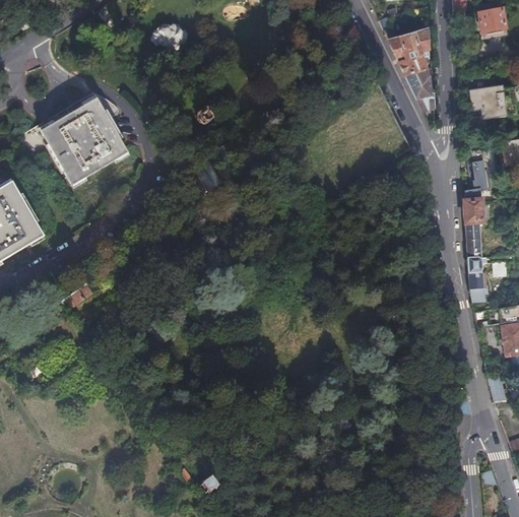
[(450,0),(451,8),(463,6),(462,0),(450,0)]
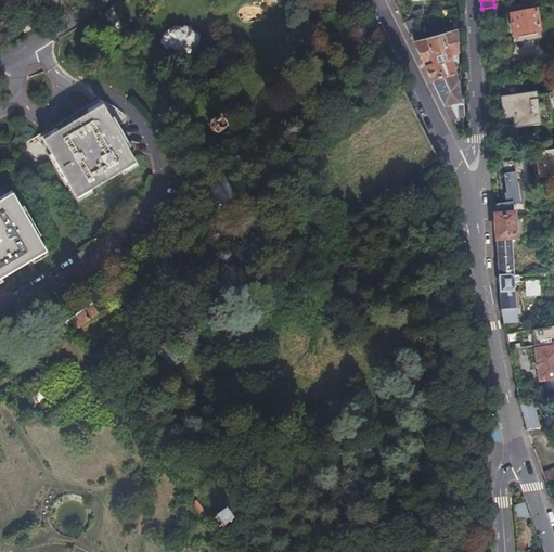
[(532,9),(531,2),(531,1),(507,4),(507,8),(512,34),(514,34),(515,40),(537,36),(536,29),(538,29),(535,9),(532,9)]
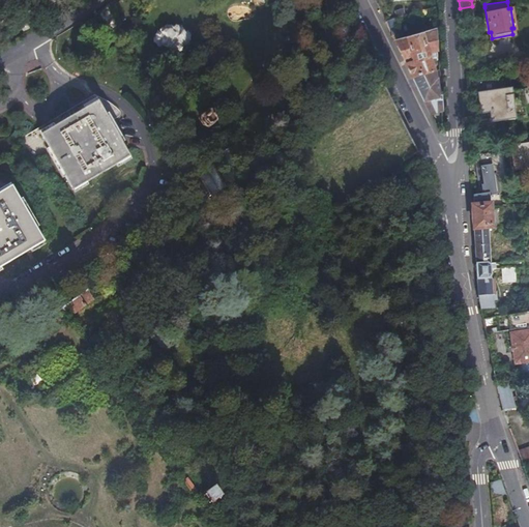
[(106,3),(94,10),(107,30),(117,23),(106,3)]
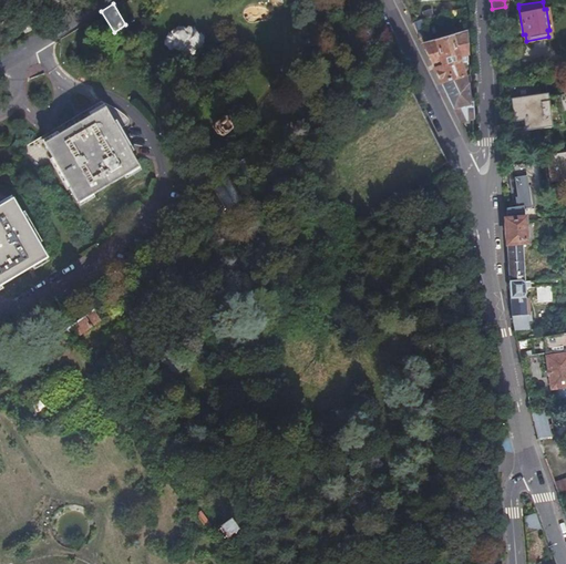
[(32,12),(19,20),(28,34),(41,27),(32,12)]
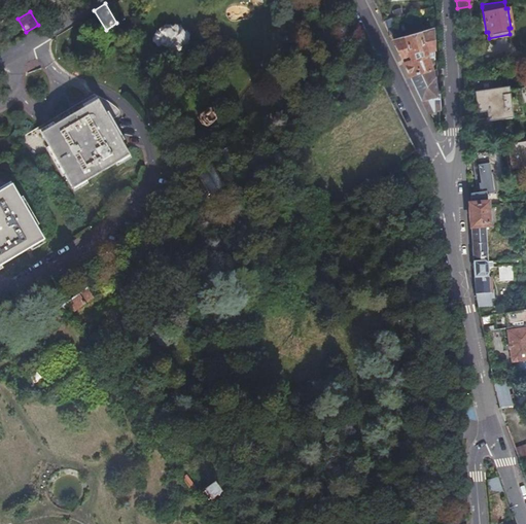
[(186,33),(176,23),(165,24),(160,29),(149,37),(163,45),(175,50),(184,43),(186,33)]
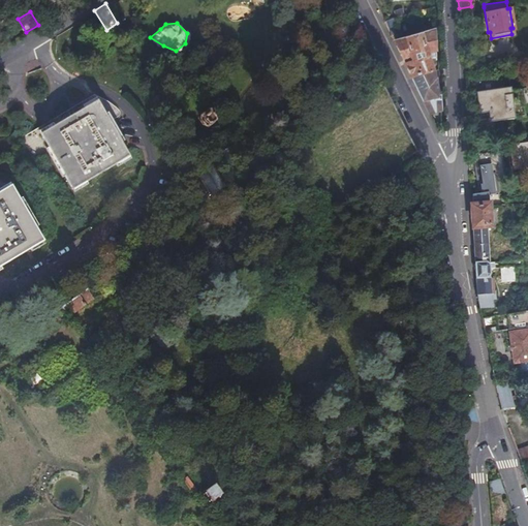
[(417,37),(395,43),(403,60),(410,75),(430,70),(430,62),(433,61),(431,33),(428,34),(428,30),(416,33),(417,37)]
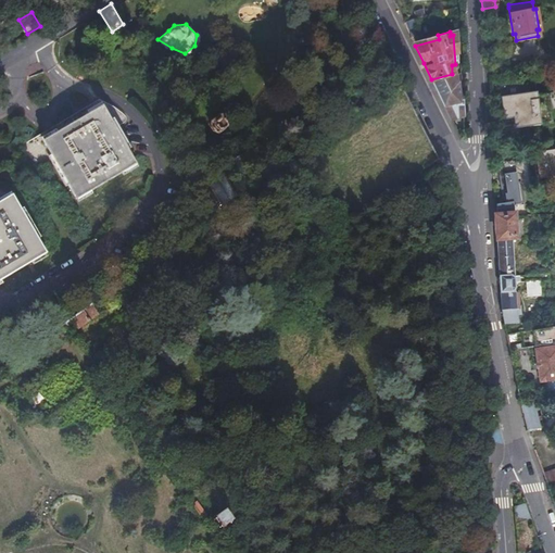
[(459,101),(457,73),(452,74),(431,79),(441,99),(452,120),(463,116),(462,100),(459,101)]
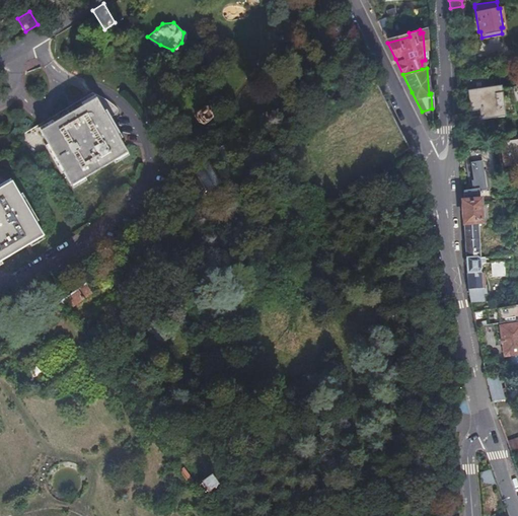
[(486,77),(464,81),(472,130),(491,127),(489,115),(496,114),(497,123),(504,122),(504,119),(517,116),(517,113),(516,102),(517,102),(517,76),(512,77),(513,83),(488,87),(486,77)]
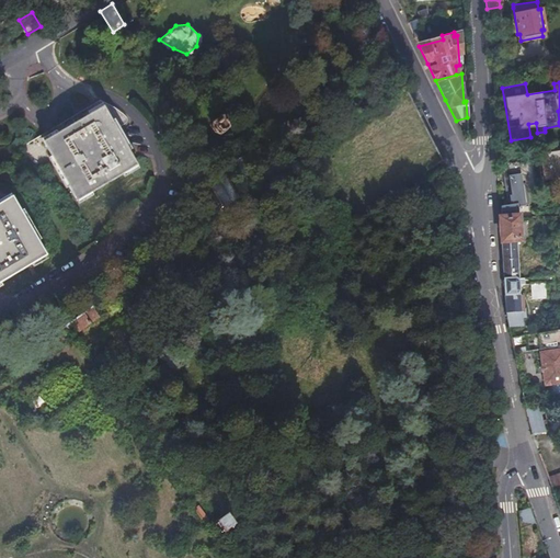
[(100,107),(41,143),(75,200),(135,164),(100,107)]
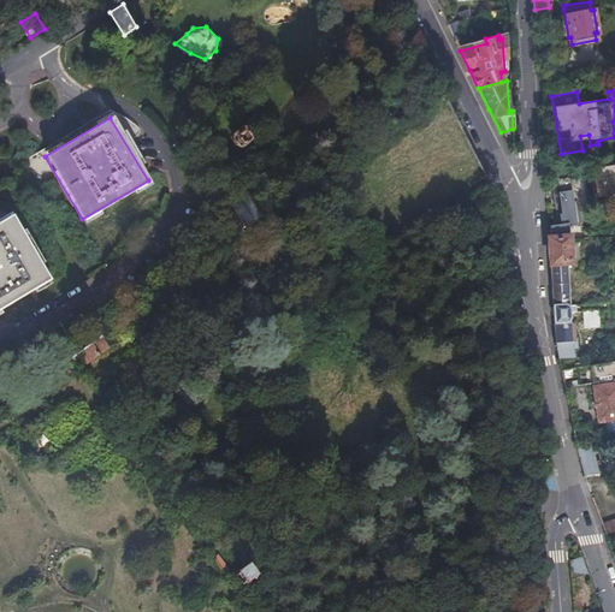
[(249,124),(240,122),(231,129),(231,138),(237,143),(247,140),(250,134),(249,124)]
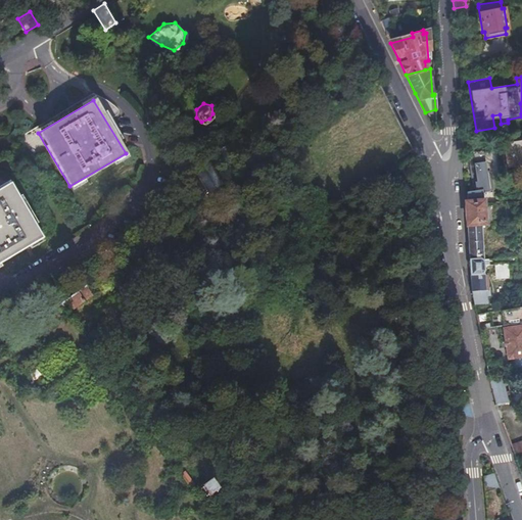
[(521,139),(505,141),(507,162),(521,159),(521,139)]
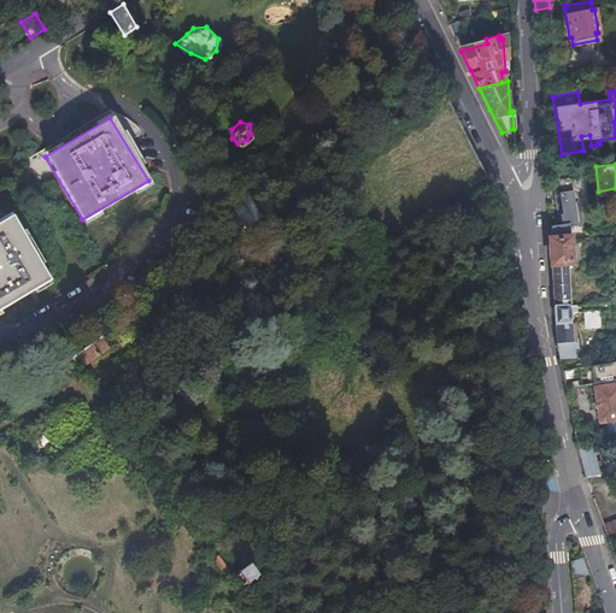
[(578,208),(588,207),(584,177),(578,177),(578,178),(573,180),(573,183),(570,183),(569,178),(553,181),(553,184),(551,186),(555,208),(562,207),(562,213),(559,213),(562,224),(580,222),(578,208)]
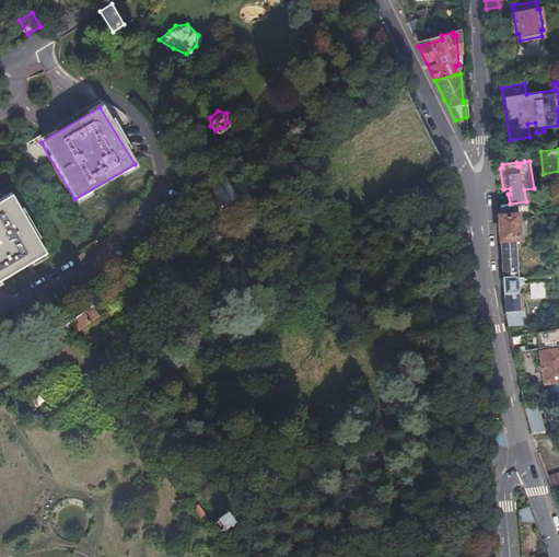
[(222,209),(236,199),(221,175),(207,185),(222,209)]
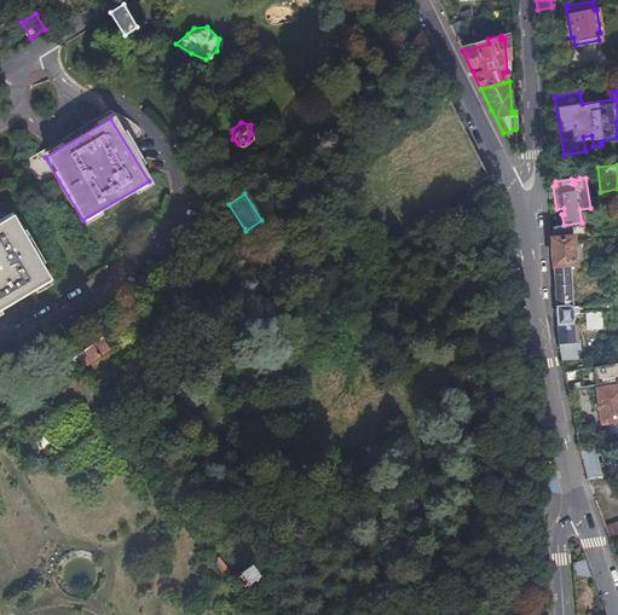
[(10,216),(0,221),(0,308),(48,280),(10,216)]
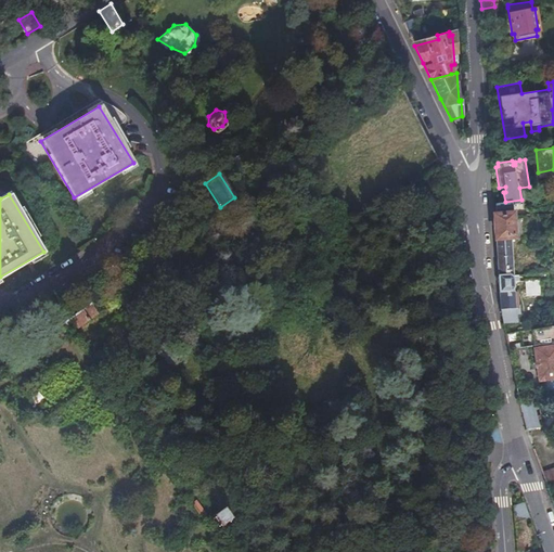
[(513,236),(512,213),(493,214),(494,226),(495,238),(511,236),(513,236)]
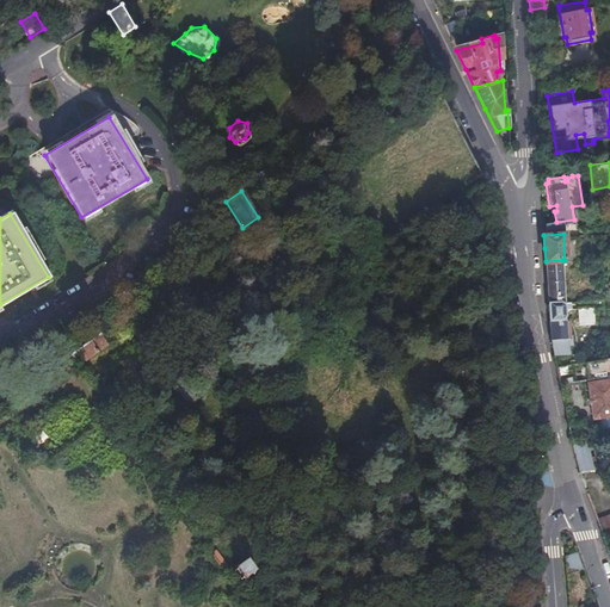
[(562,260),(546,261),(547,283),(548,303),(565,302),(562,260)]
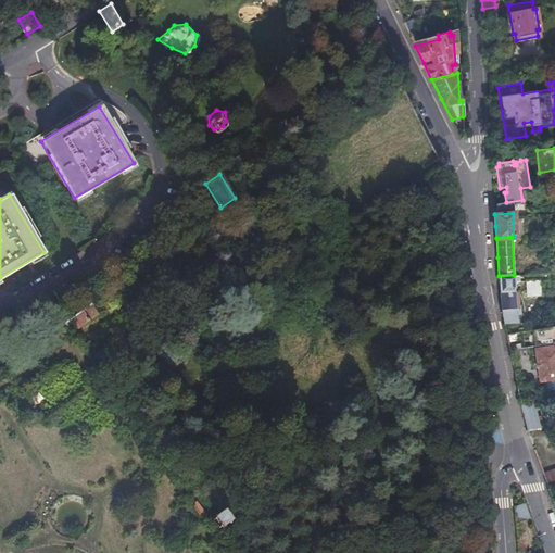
[(514,275),(499,276),(500,291),(501,310),(503,324),(518,323),(515,305),(517,305),(517,297),(515,297),(514,281),(514,275)]
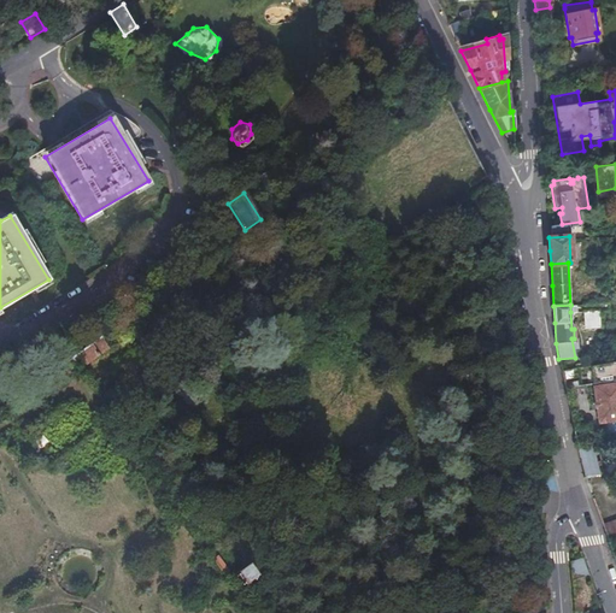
[(599,324),(599,310),(584,311),(585,325),(599,324)]
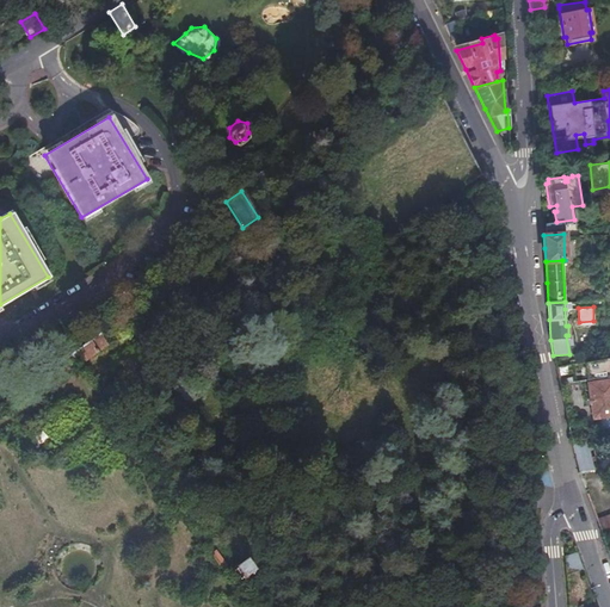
[(106,344),(98,332),(71,352),(69,353),(79,364),(106,344)]
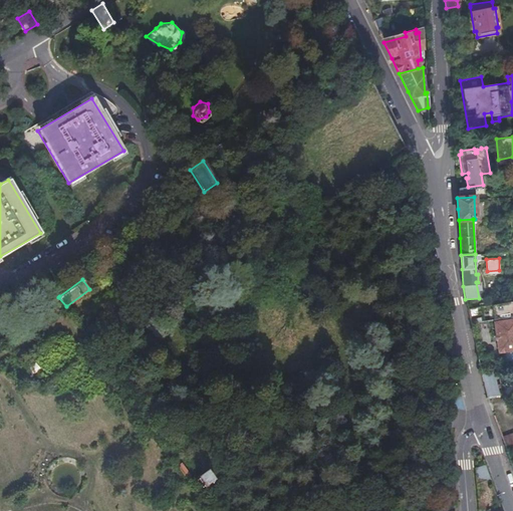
[(512,315),(512,299),(507,301),(493,304),(496,319),(512,315)]
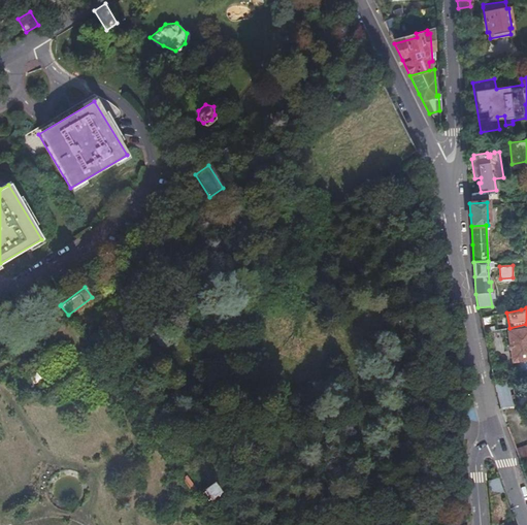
[(500,314),(480,318),(481,321),(482,326),(501,323),(500,314)]
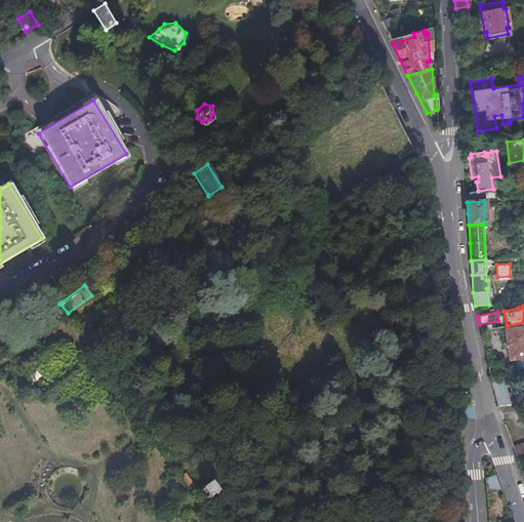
[(511,359),(523,356),(523,325),(504,329),(508,359),(511,359)]
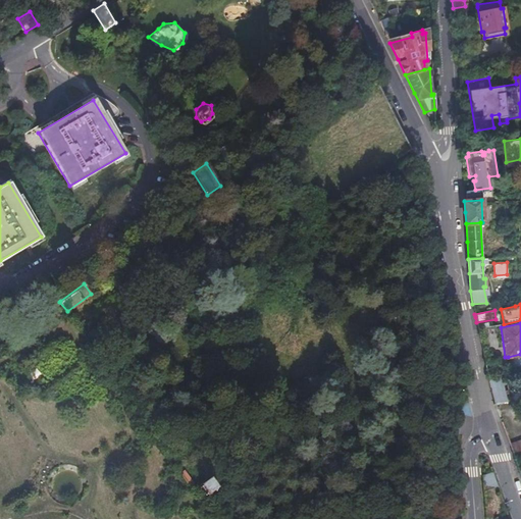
[(520,354),(508,357),(510,374),(520,372),(520,354)]
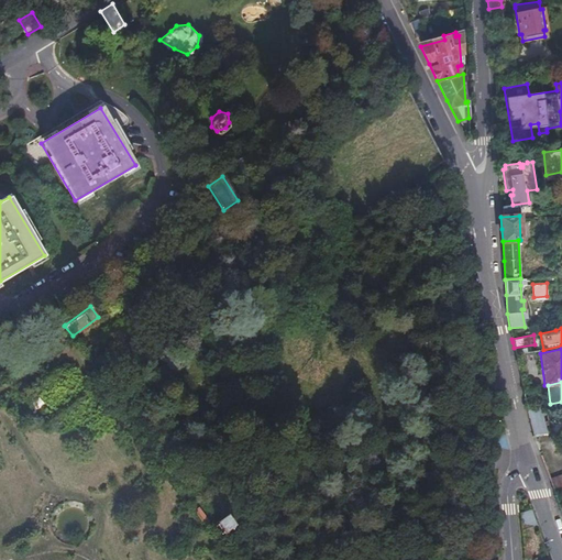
[(541,404),(527,406),(530,427),(532,432),(532,434),(544,431),(541,404)]
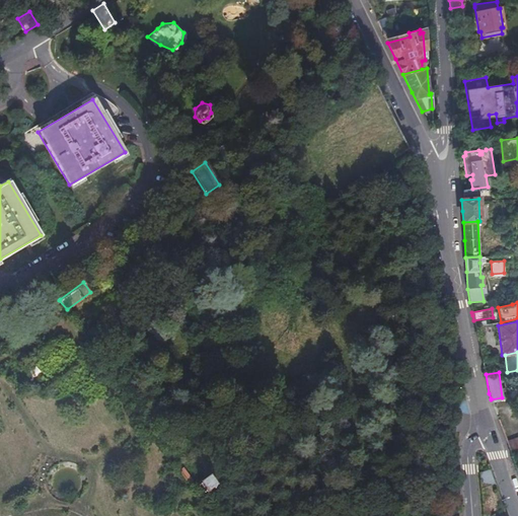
[(517,436),(506,440),(510,453),(517,450),(517,436)]
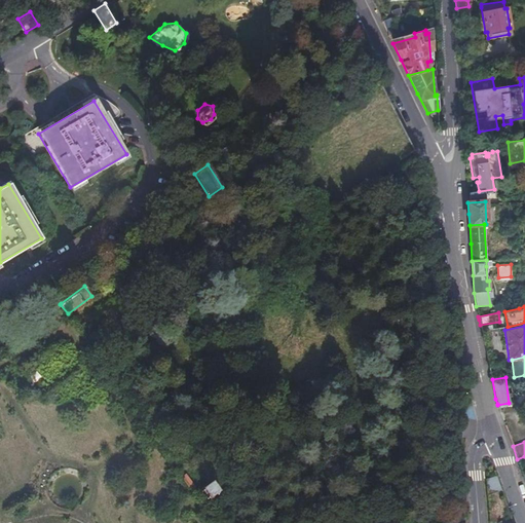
[(501,488),(495,474),(486,478),(487,493),(501,488)]
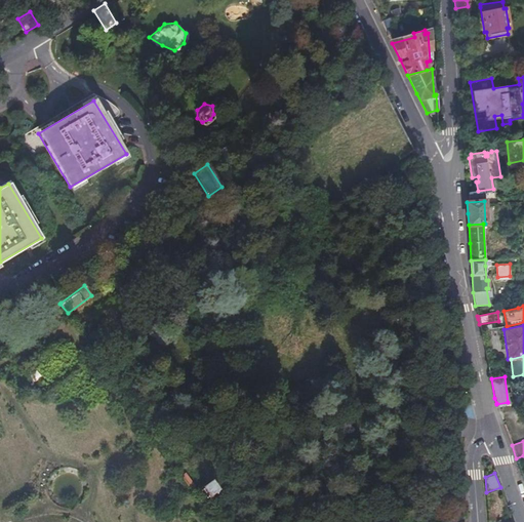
[(209,497),(211,496),(209,494),(214,490),(216,492),(217,491),(216,489),(218,488),(217,486),(215,487),(211,482),(213,481),(212,479),(210,480),(209,479),(208,480),(209,482),(203,485),(202,484),(201,485),(202,486),(199,488),(200,489),(203,488),(207,493),(205,495),(206,497),(208,495),(209,497)]
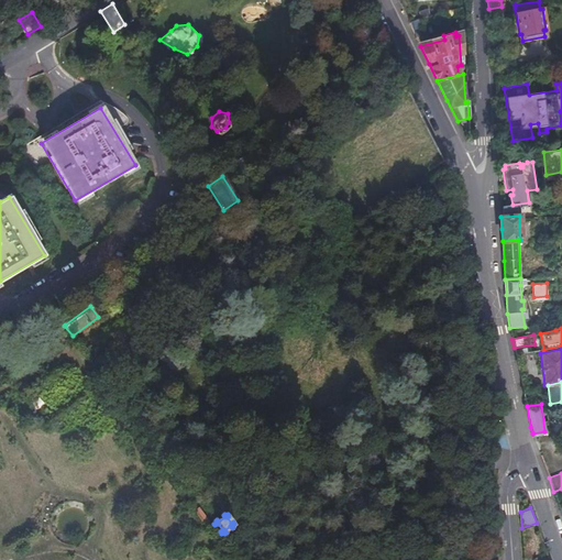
[(224,530),(227,533),(232,540),(238,536),(232,528),(230,526),(224,530)]
